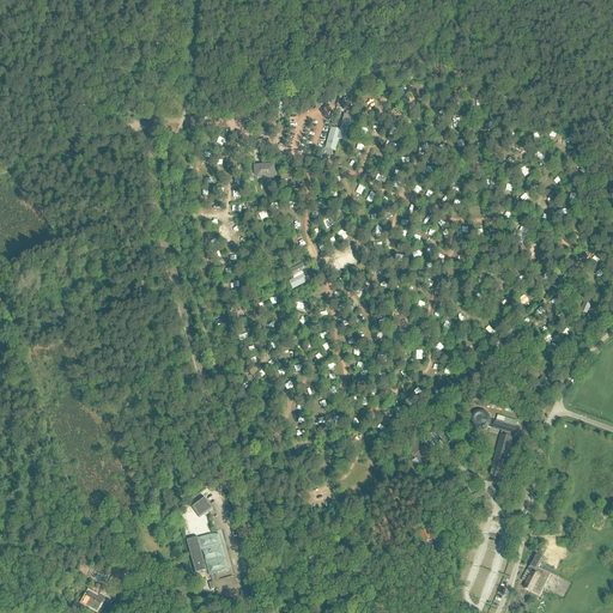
[(447,95),(450,89),(443,85),(441,89),(439,91),(447,95)]
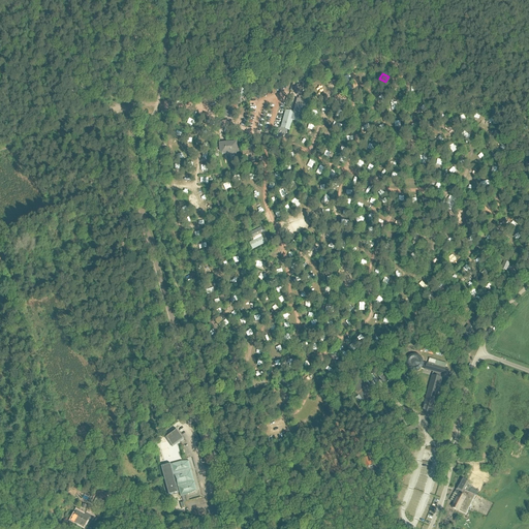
[(285,111),(280,129),(289,131),(292,120),(302,123),(307,102),(297,99),(293,113),(285,111)]
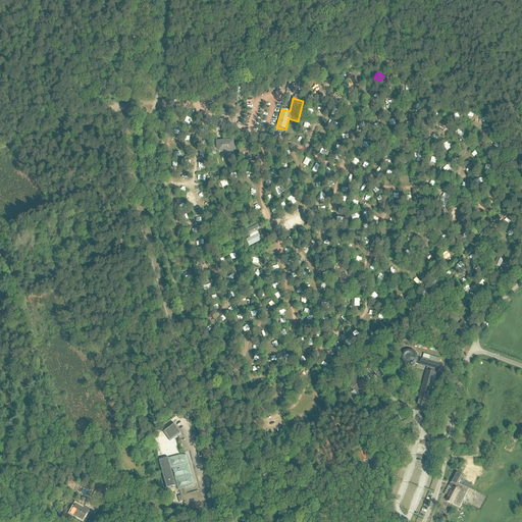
[(220,106),(218,114),(229,117),(232,109),(220,106)]
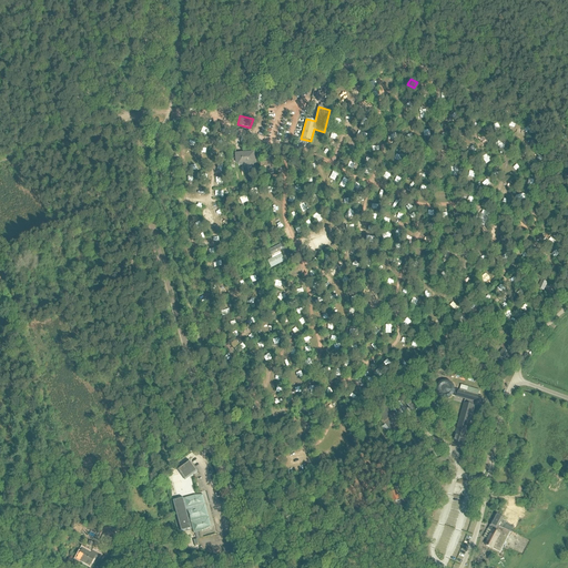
[(254,160),(254,153),(253,153),(235,154),(235,163),(240,166),(247,165),(247,166),(255,166),(255,165),(256,164),(256,159),(254,160)]
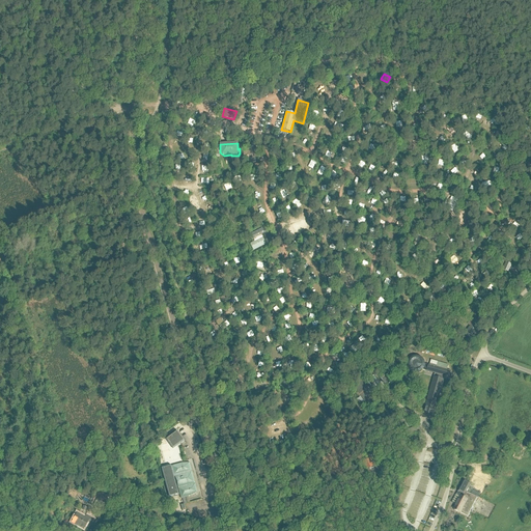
[(276,212),(281,208),(277,201),(273,203),(276,212)]
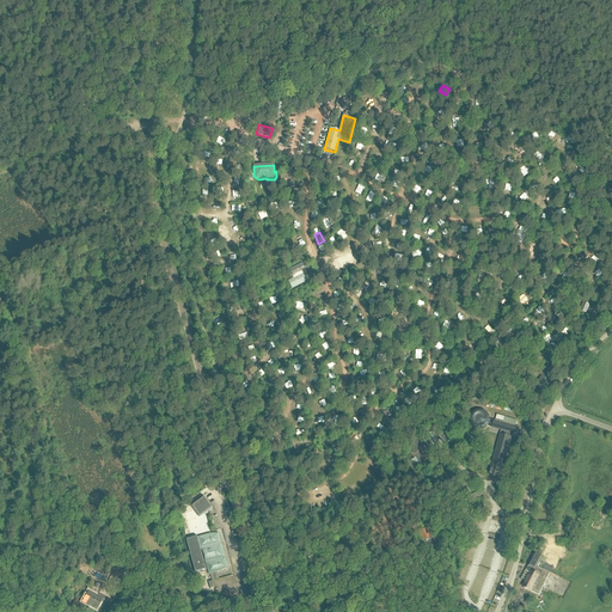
[(567,244),(571,239),(565,233),(561,238),(567,244)]
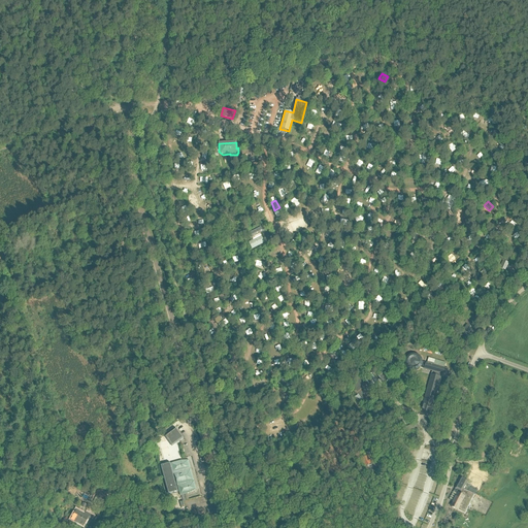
[(252,237),(265,231),(263,227),(250,233),(252,237)]
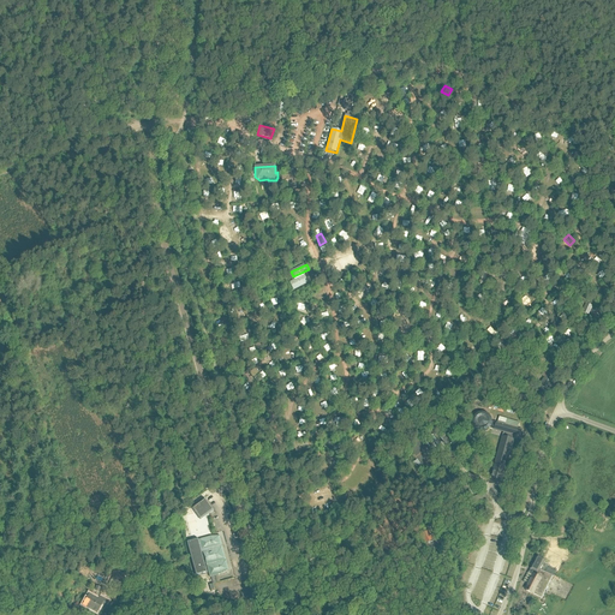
[(304,276),(290,284),(293,291),(308,284),(304,276)]
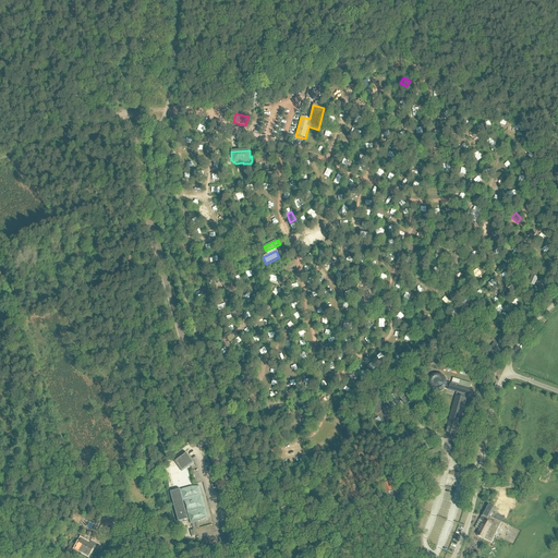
[(480,351),(484,343),(486,337),(483,336),(482,338),(478,336),(476,339),(477,340),(473,348),(480,351)]
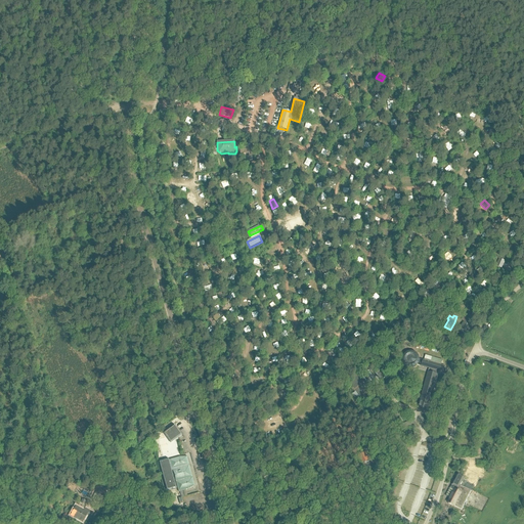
[(475,319),(468,315),(465,322),(461,328),(468,332),(475,319)]
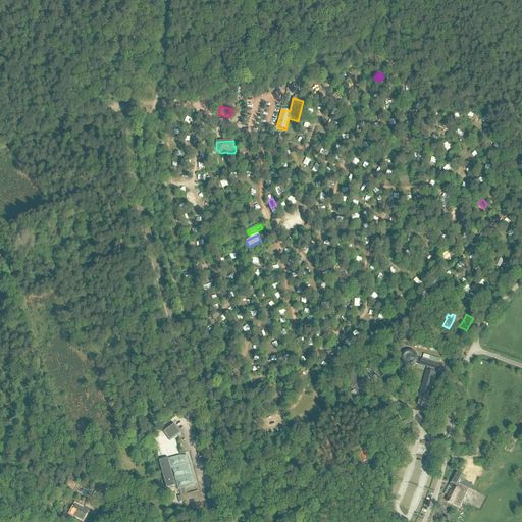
[(401,358),(401,359),(401,360),(401,362),(402,363),(403,364),(404,365),(405,366),(406,367),(407,367),(409,367),(410,367),(411,367),(413,367),(414,366),(415,365),(416,364),(417,363),(417,362),(418,360),(418,359),(418,358),(417,356),(417,355),(416,354),(415,353),(414,352),(412,351),(411,351),(409,351),(408,351),(406,351),(405,352),(404,353),(403,354),(402,355),(401,356),(401,358)]
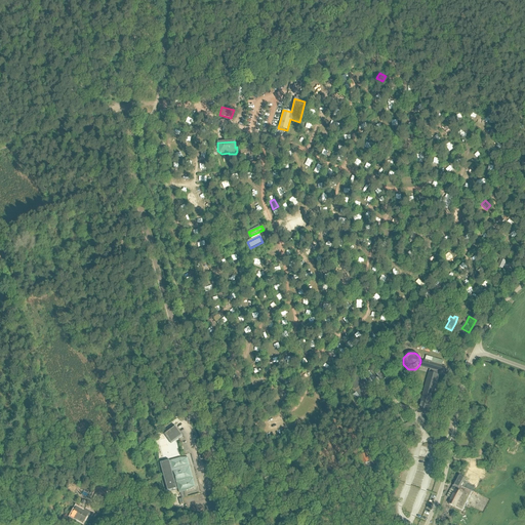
[(426,355),(423,361),(441,366),(443,360),(426,355)]
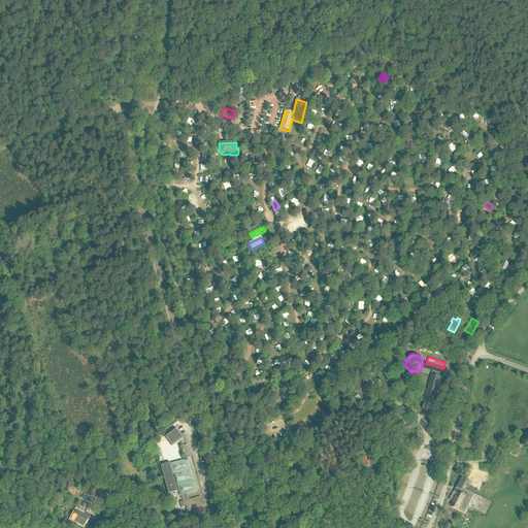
[(424,369),(432,371),(442,374),(447,375),(449,369),(443,368),(426,363),(424,369)]
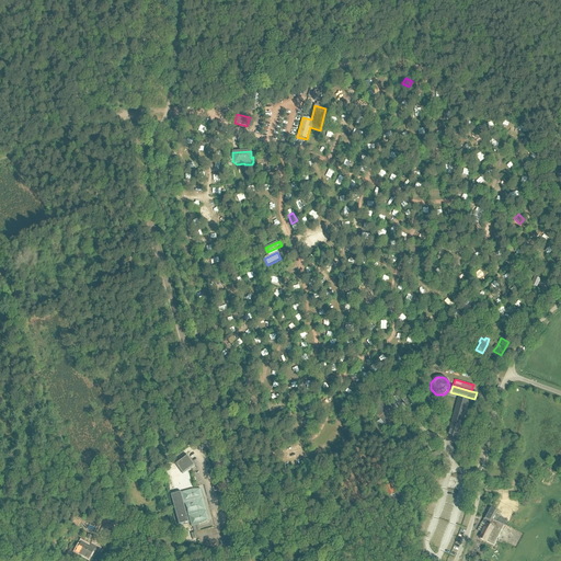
[(458,442),(469,402),(458,399),(449,431),(450,431),(448,439),(458,442)]
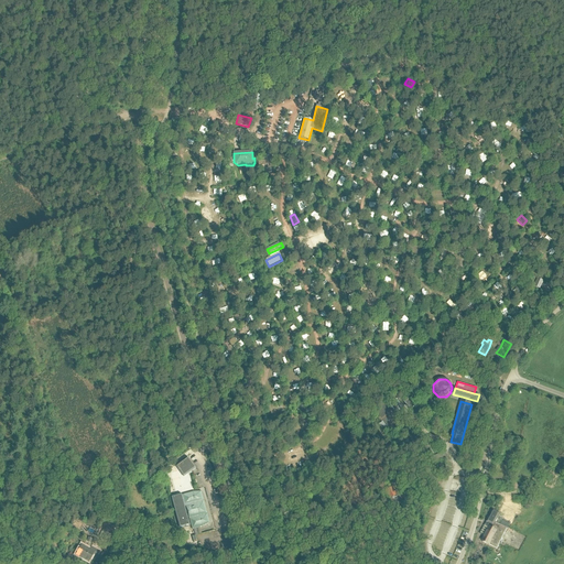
[(407,442),(416,438),(414,432),(404,435),(407,442)]
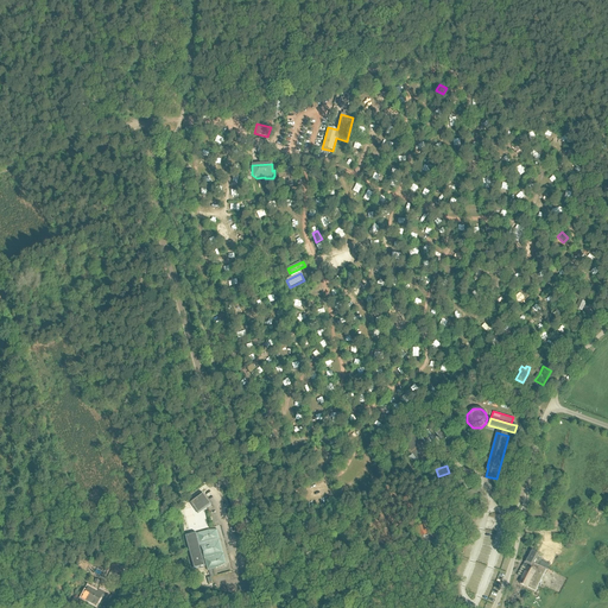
[(458,489),(464,498),(466,500),(473,495),(477,492),(475,488),(469,493),(468,493),(467,492),(463,486),(458,489)]
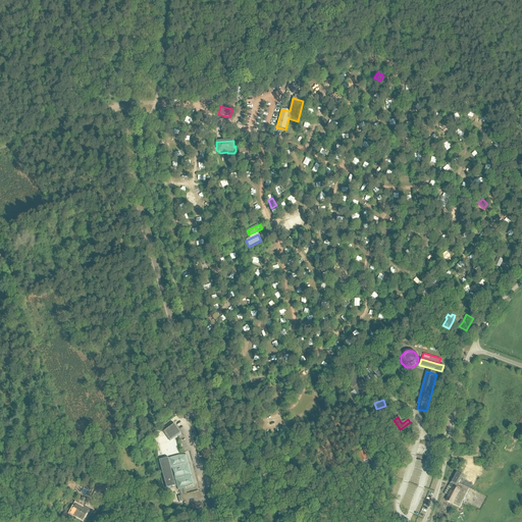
[(170,441),(180,433),(173,424),(163,432),(170,441)]
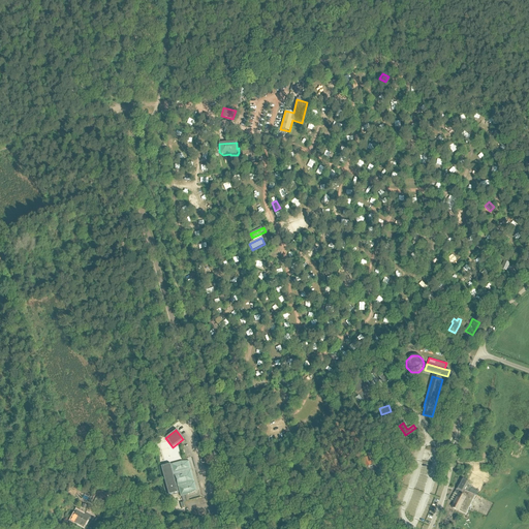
[(365,468),(372,465),(368,458),(362,461),(365,468)]
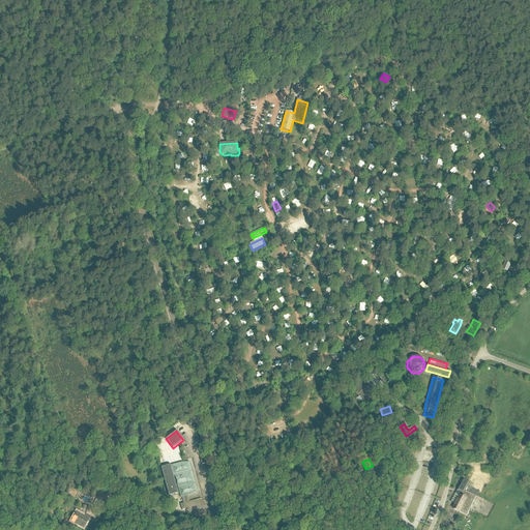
[(169,497),(178,494),(174,476),(180,498),(197,494),(188,463),(181,463),(170,466),(160,468),(169,497)]
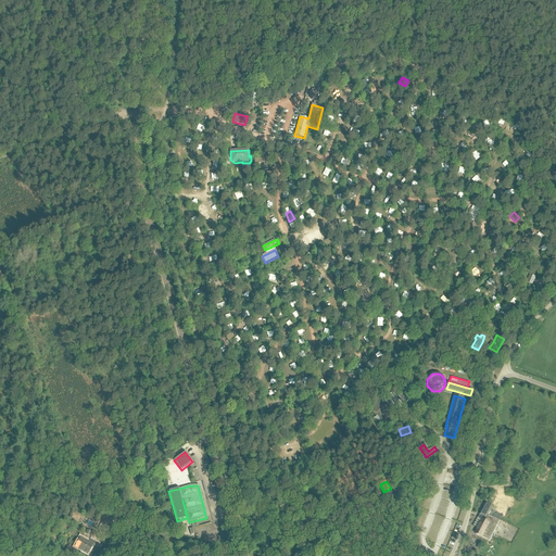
[(484,507),(474,527),(477,530),(475,533),(490,541),(501,521),(509,504),(497,500),(495,504),(500,505),(497,512),(494,517),(497,518),(496,520),(488,515),(491,510),(484,507)]
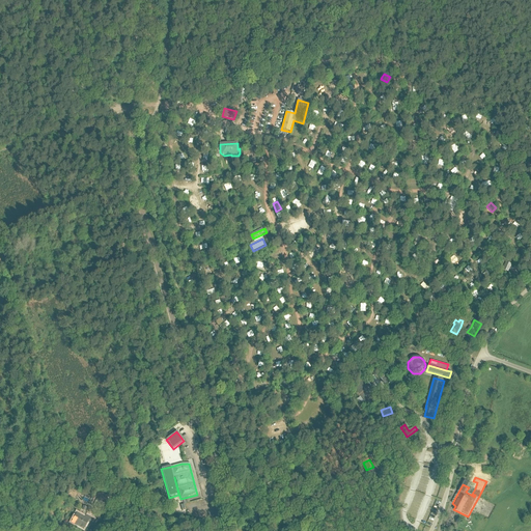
[(176,510),(173,500),(173,499),(167,501),(170,511),(176,510)]
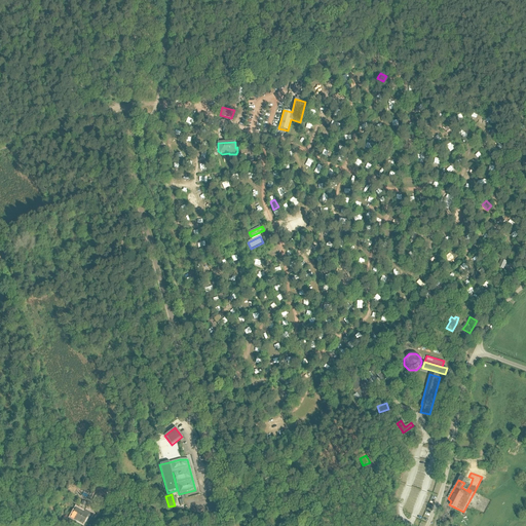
[(83,524),(86,518),(87,517),(90,518),(92,514),(85,510),(84,513),(77,509),(72,519),(83,524)]
